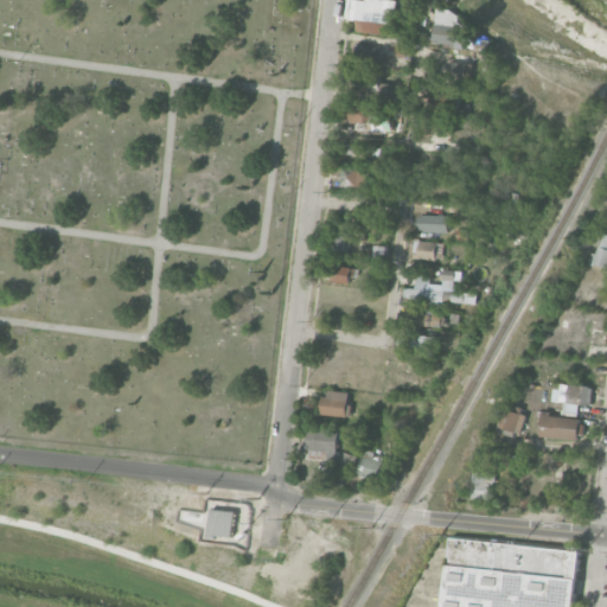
[(397,0),(393,0),(346,0),(346,19),(358,20),(357,31),(395,34),(397,0)]
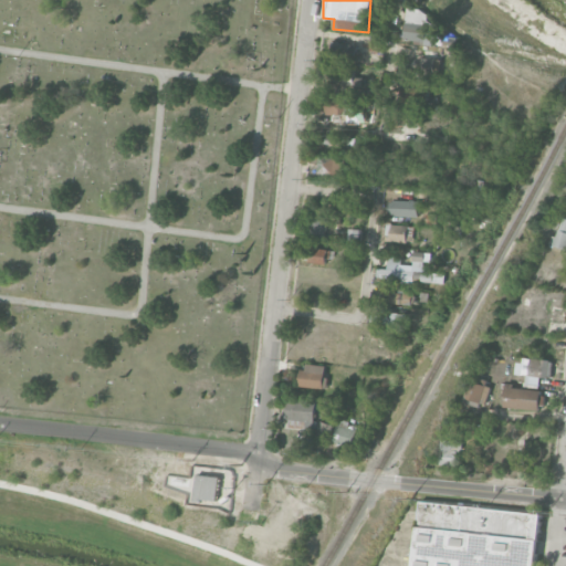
[(435,44),(438,22),(429,21),(430,11),(408,8),(404,40),(435,44)]
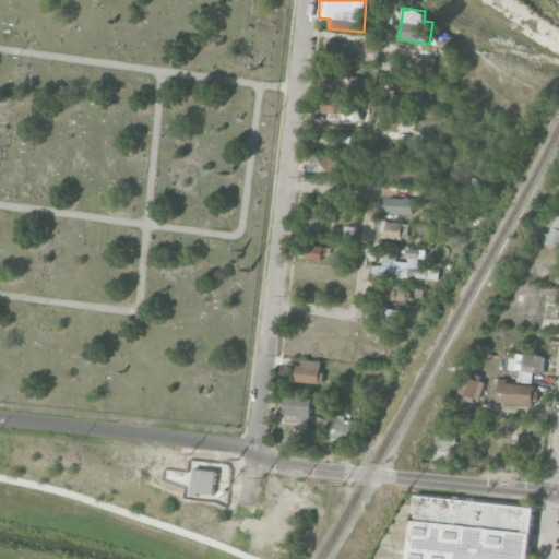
[(380,40),(367,39),(366,50),(379,51),(380,40)]
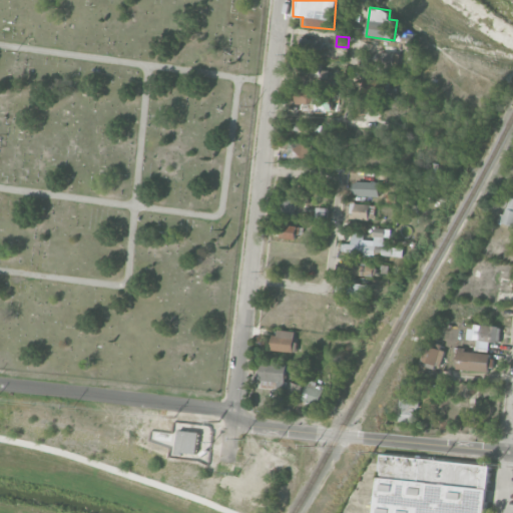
[(325,39),(300,38),(299,54),(325,55),(325,39)]
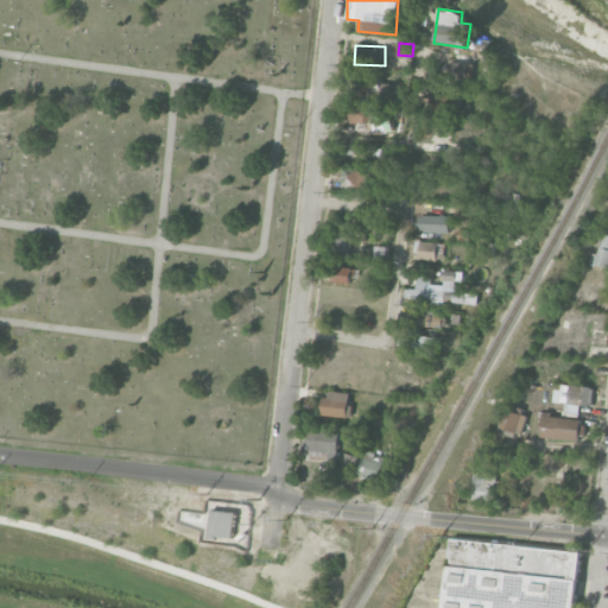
[(390,90),(390,82),(382,82),(382,71),(355,71),(354,90),(390,90)]
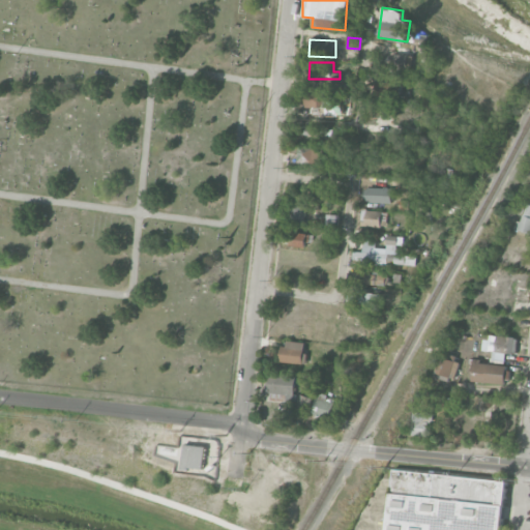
[(320,89),(303,89),(303,107),(337,108),(337,96),(320,96),(320,89)]
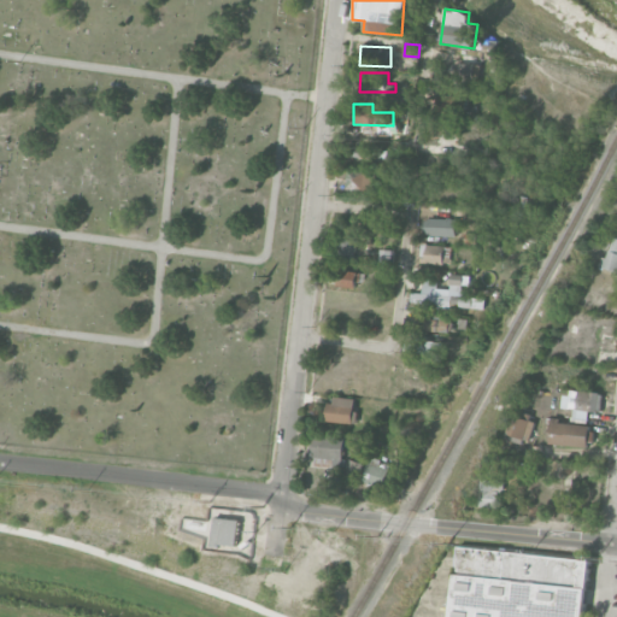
[(371,148),(357,147),(356,157),(371,157),(371,148)]
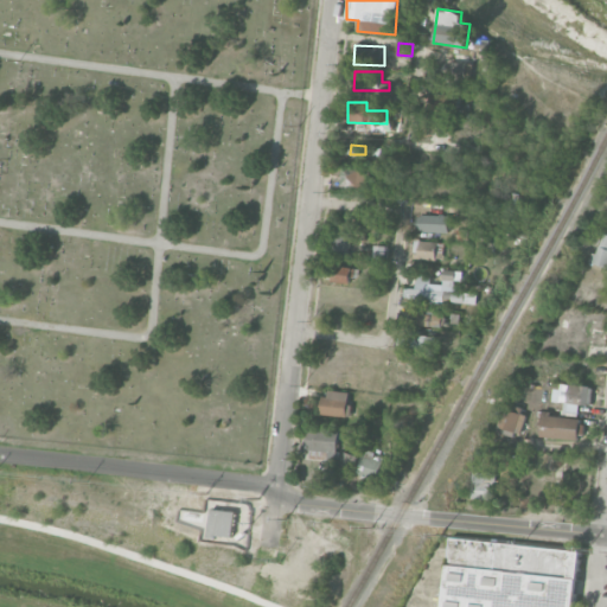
[(372,170),(344,165),(340,185),(369,190),(372,170)]
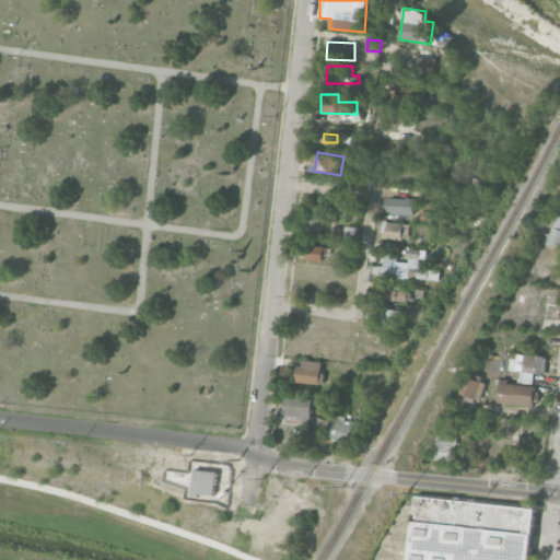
[(413,213),(415,199),(387,198),(386,212),(413,213)]
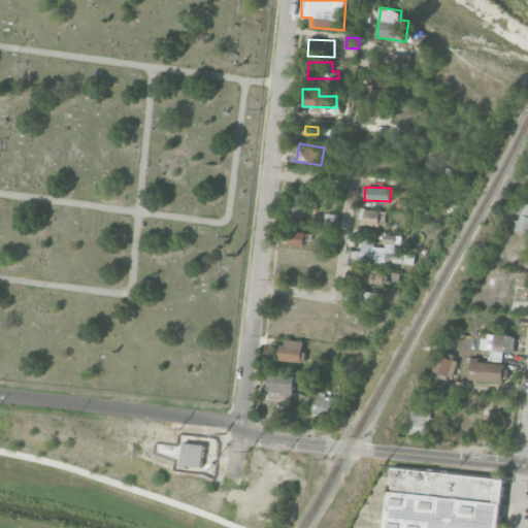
[(303,221),(306,203),(289,201),(286,218),(303,221)]
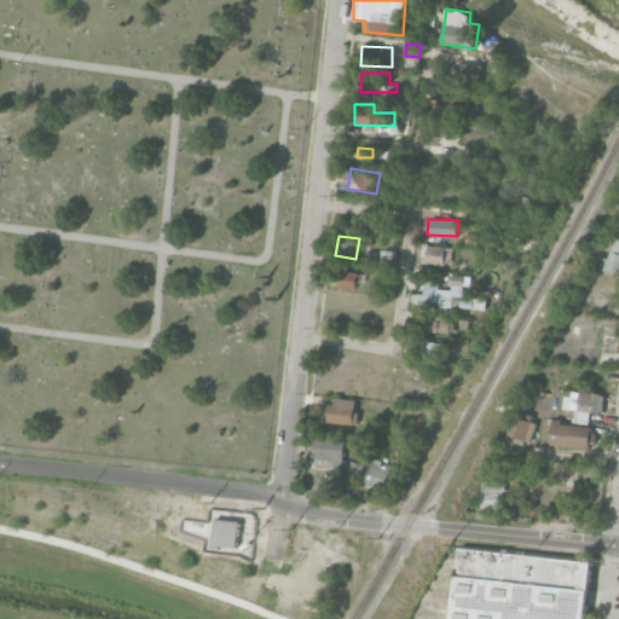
[(618,238),(613,238),(608,259),(601,258),(599,267),(618,272),(618,238)]
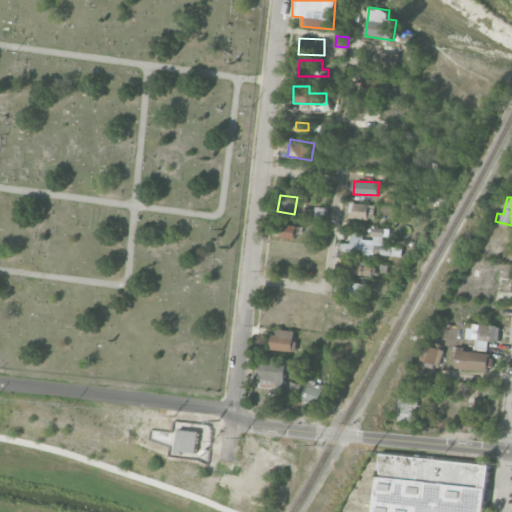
[(349,218),(374,219),(374,204),(349,203),(349,218)]
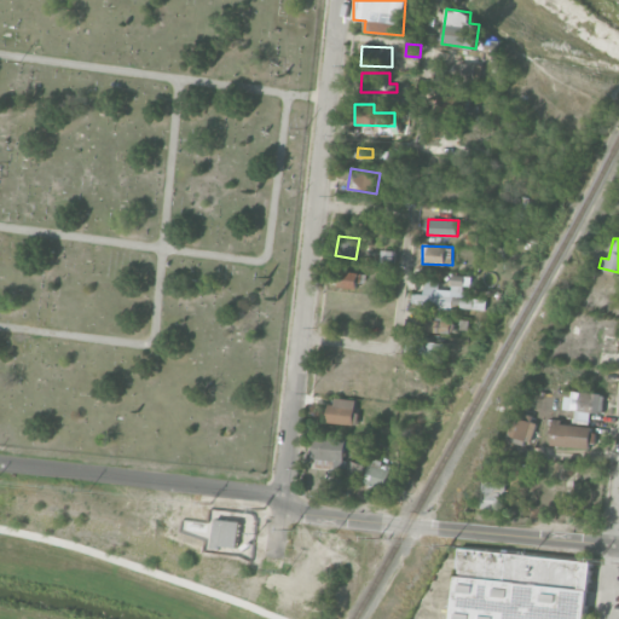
[(363,273),(341,270),(339,287),(360,290),(363,273)]
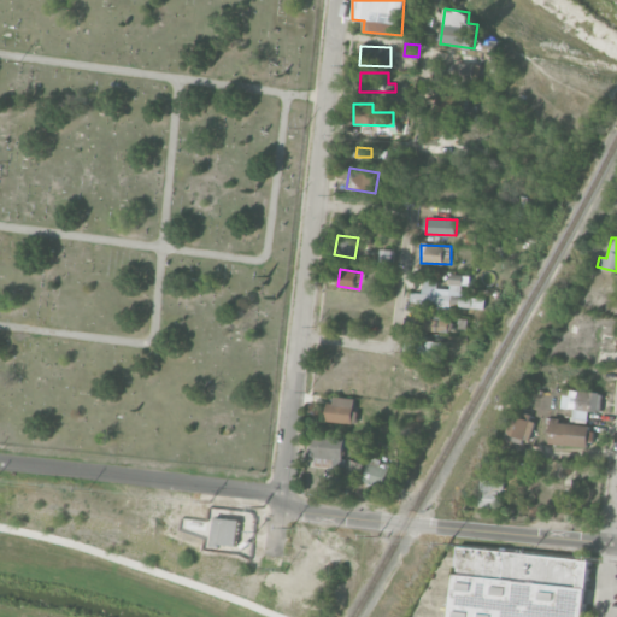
[(462,297),(463,275),(451,274),(450,289),(438,288),(438,282),(423,281),(422,293),(411,292),(410,304),(451,306),(451,305),(483,307),(485,298),(462,297)]
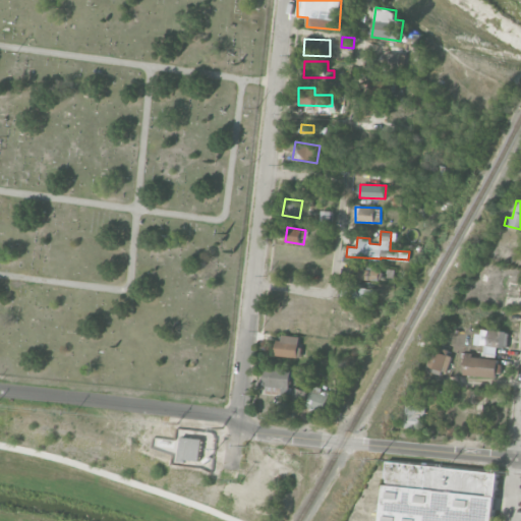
[(383,280),(383,270),(350,269),(350,279),(383,280)]
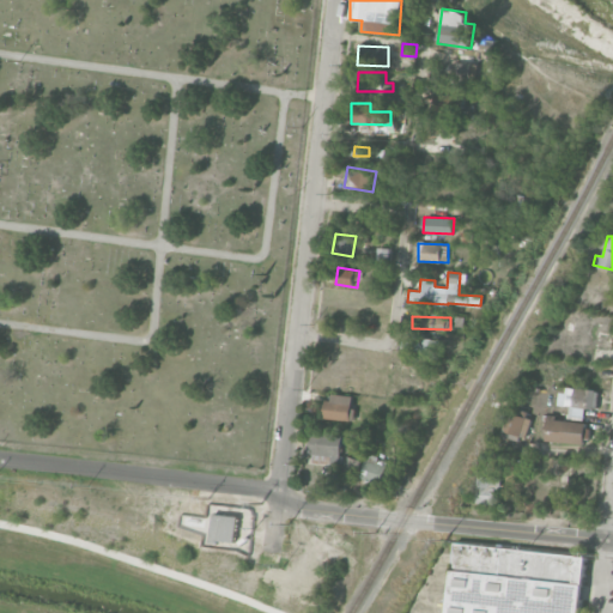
[(559,388),(558,405),(569,406),(569,417),(584,418),(584,408),(600,408),(600,390),(559,388)]
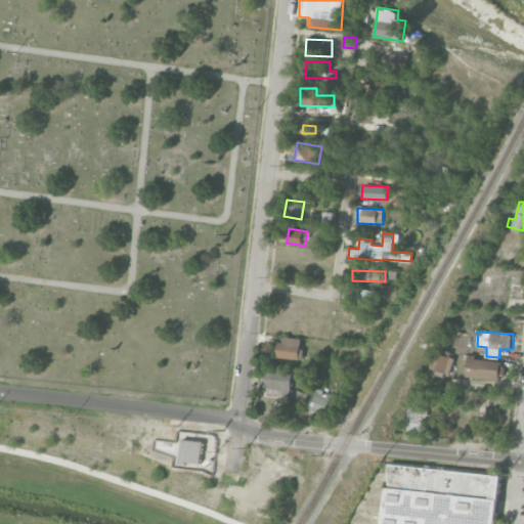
[(302,339),(280,336),(278,357),(300,360),(302,339)]
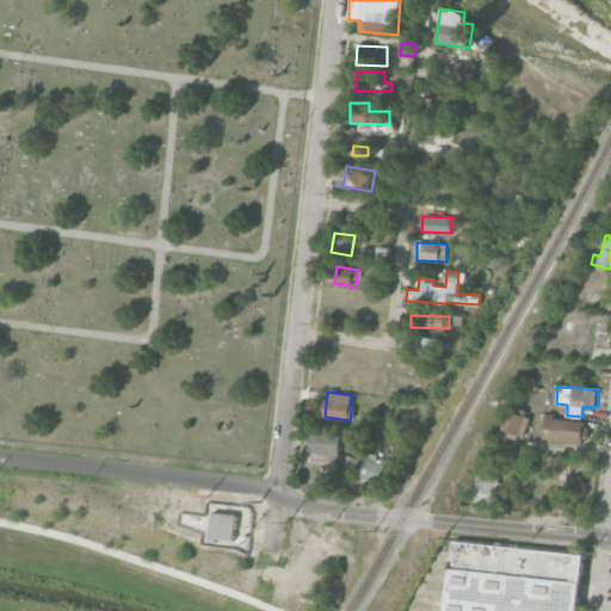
[(507,407),(500,429),(524,436),(531,414),(507,407)]
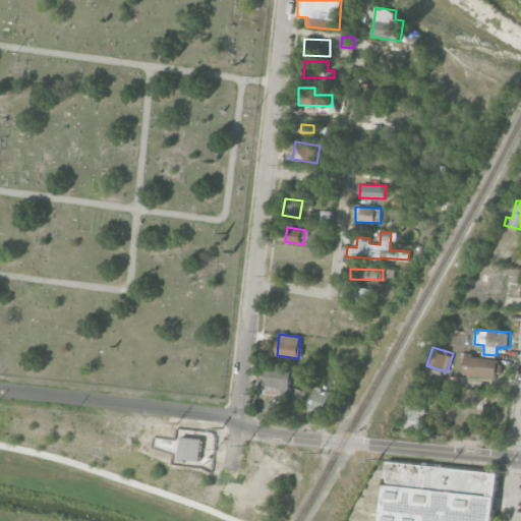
[(464,374),(499,378),(501,358),(465,355),(464,374)]
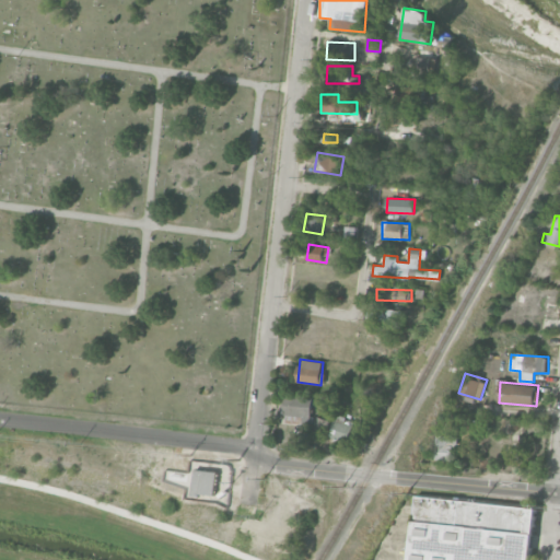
[(284,423),(312,424),(313,398),(286,397),(284,423)]
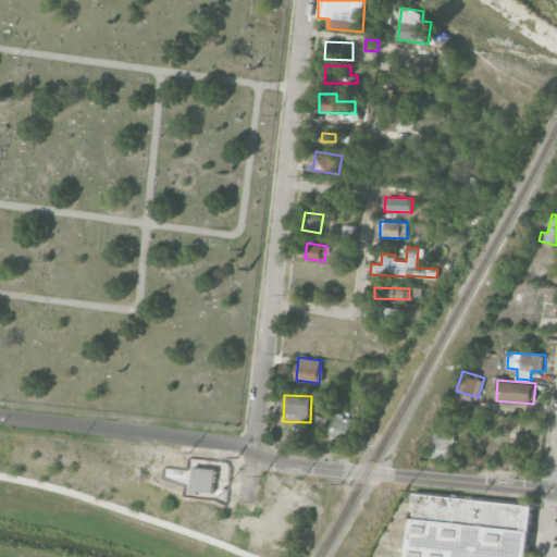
[(326,436),(345,443),(354,419),(335,412),(326,436)]
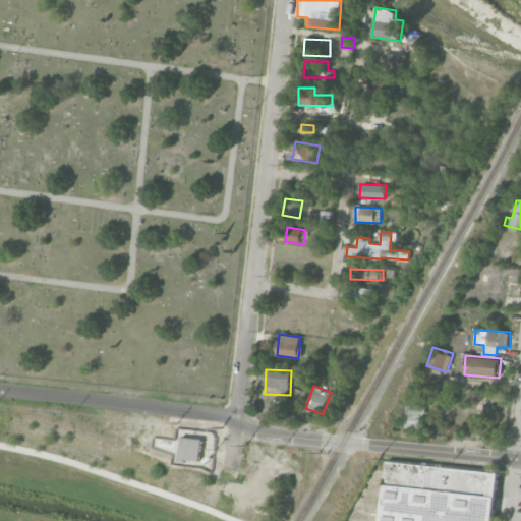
[(291,400),(303,404),(307,391),(295,387),(291,400)]
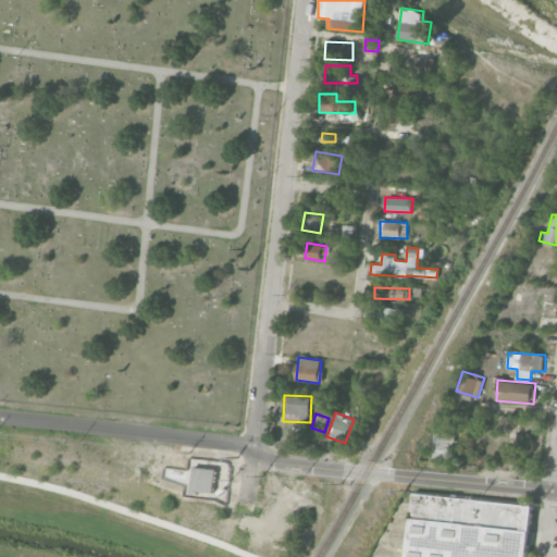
[(449,458),(450,433),(433,433),(432,457),(449,458)]
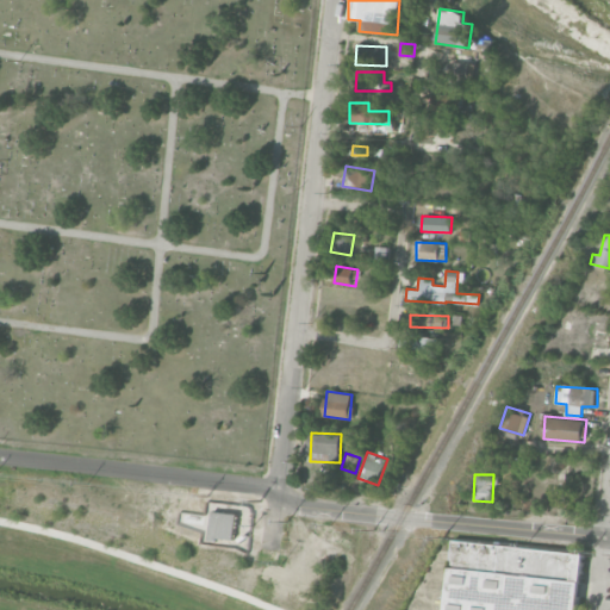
[(238,514),(213,511),(211,537),(236,540),(238,514)]
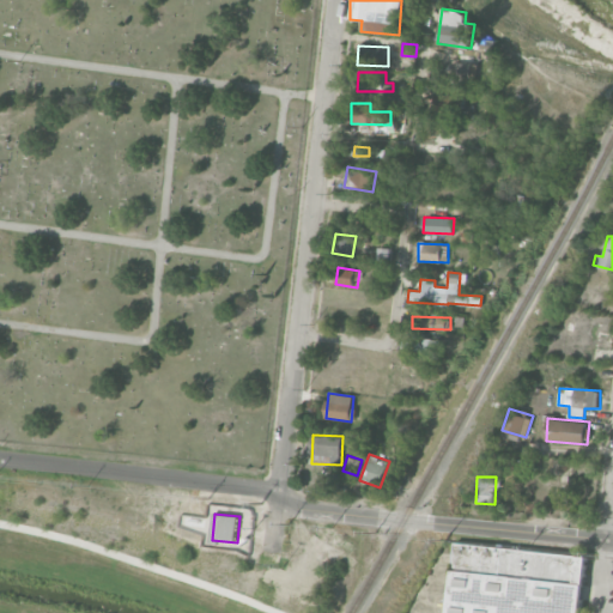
[(447,612),(455,541),(588,557),(581,612),(447,612)]
